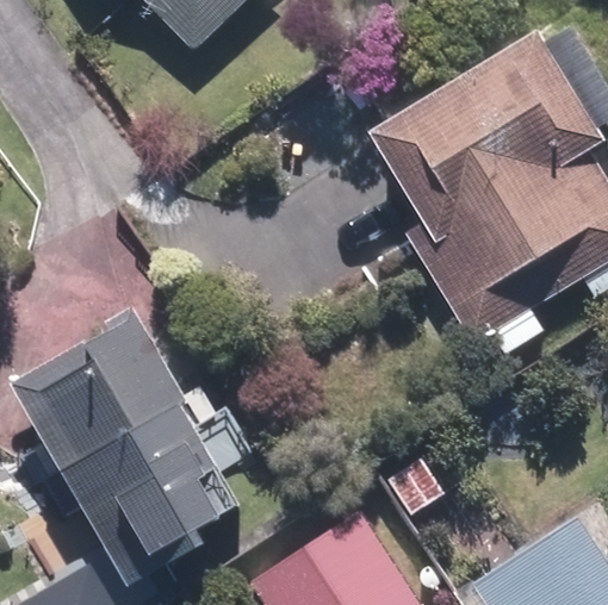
[(144,0),(194,49),(242,0),(144,0)]
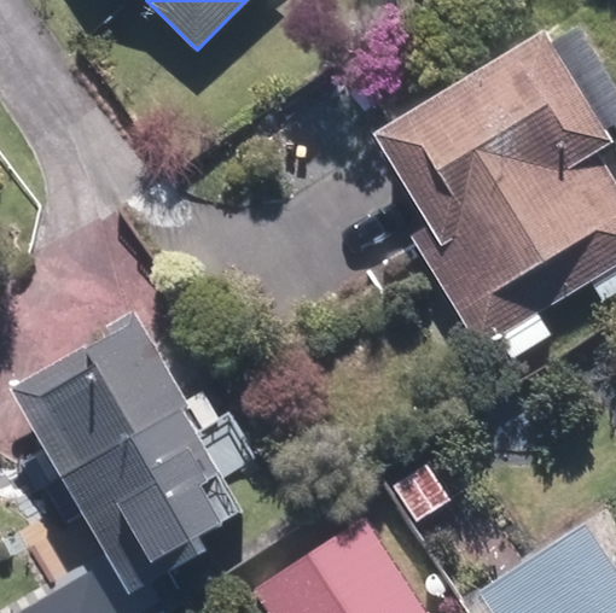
[(614,142),(559,40),(390,127),(443,229),(425,239),(475,334),(615,261),(615,194),(594,153),(614,142)]
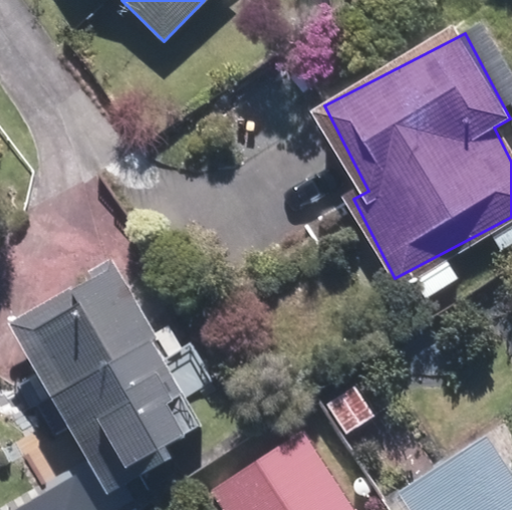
[(9,324),(106,495),(165,461),(158,449),(199,426),(107,268),(9,324)]
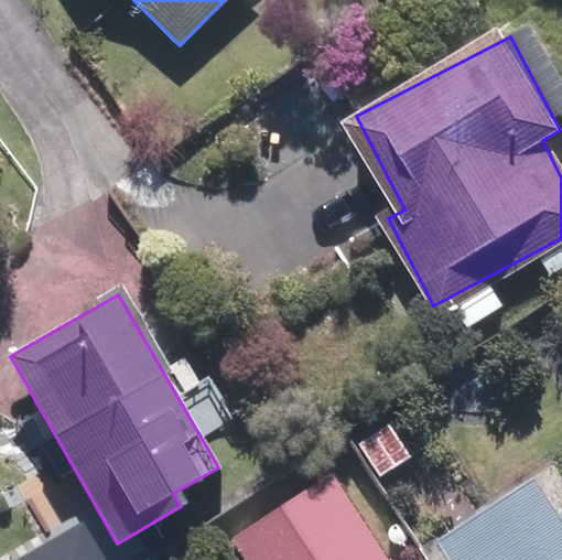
[(376,559),(326,481),(231,541),(242,559),(376,559)]
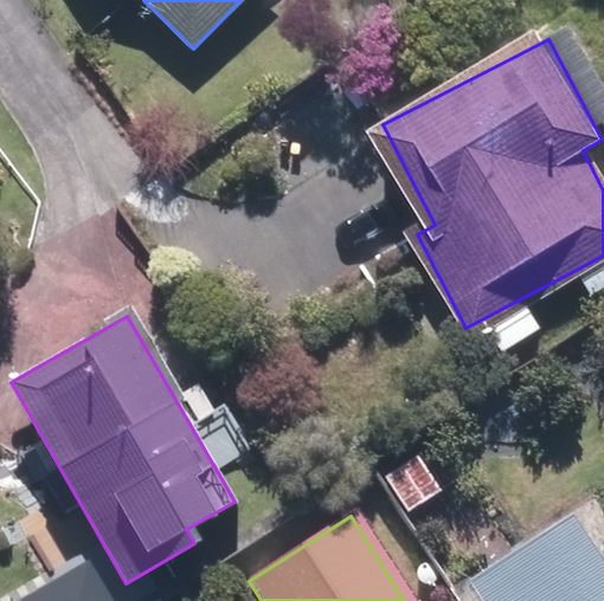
[(603,600),(603,543),(585,516),(483,585),(493,600),(603,600)]
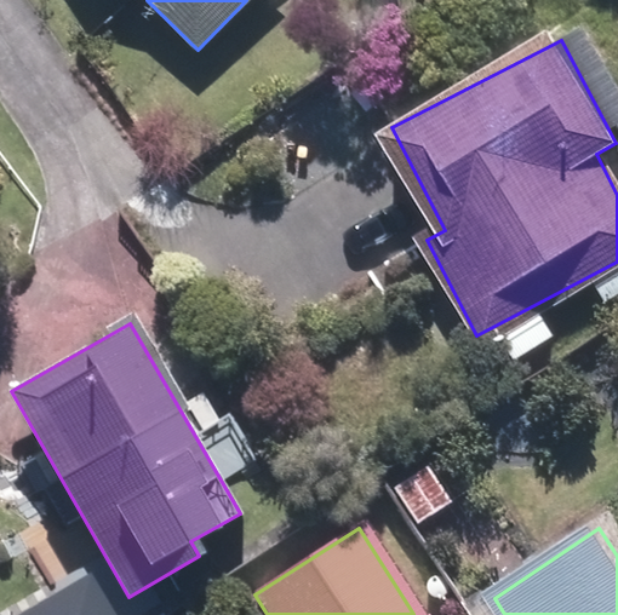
[(138,614),(108,564),(19,614),(138,614)]
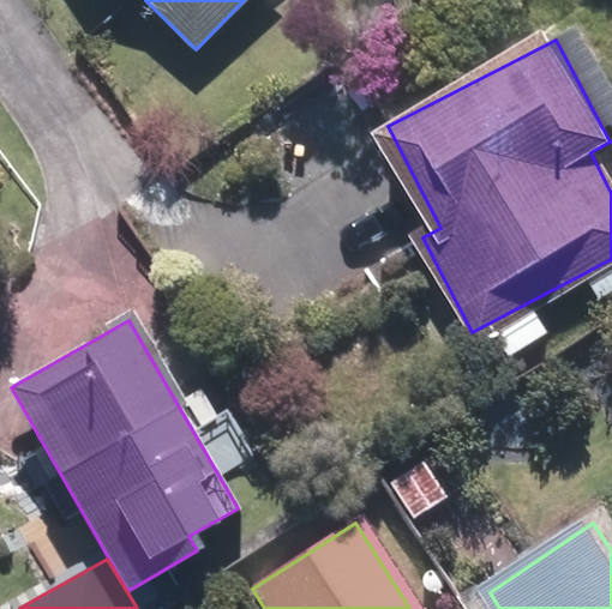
All buildings are outlined.
